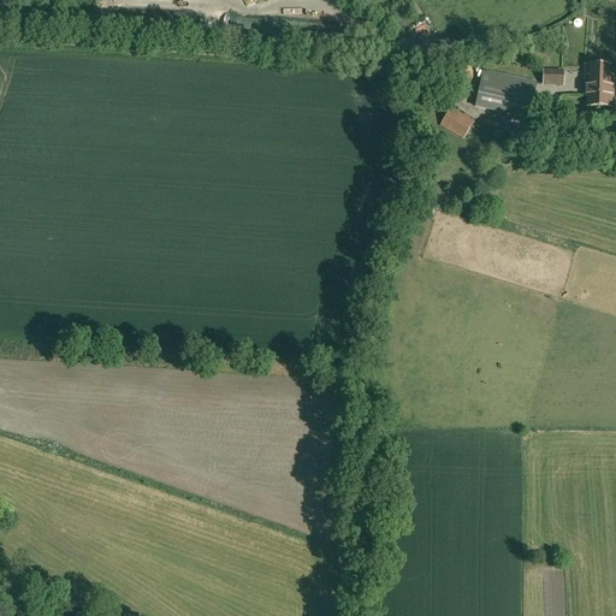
[(426,48),(439,37),(430,25),(416,36),(426,48)]
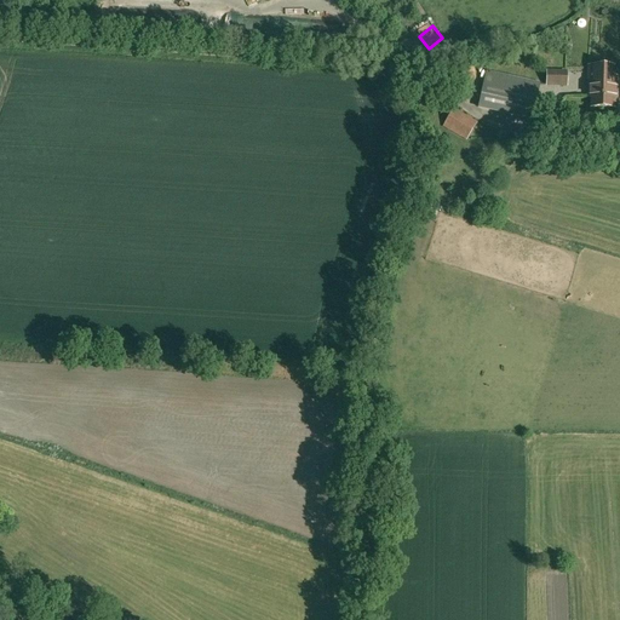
[(614,79),(614,68),(589,67),(587,87),(591,87),(591,108),(613,108),(613,98),(616,98),(616,86),(612,86),(613,79),(614,79)]
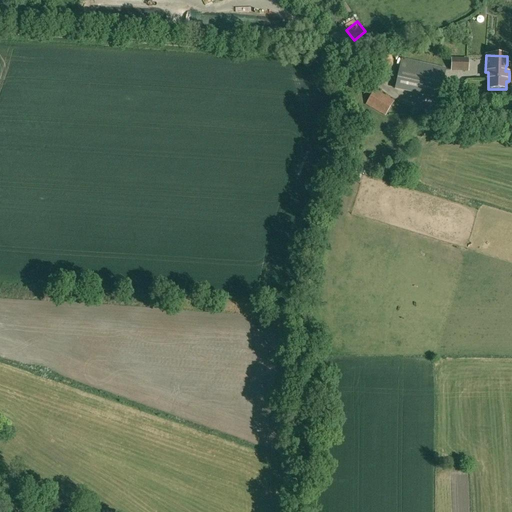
[(446,69),(401,59),(394,89),(439,99),(446,69)]
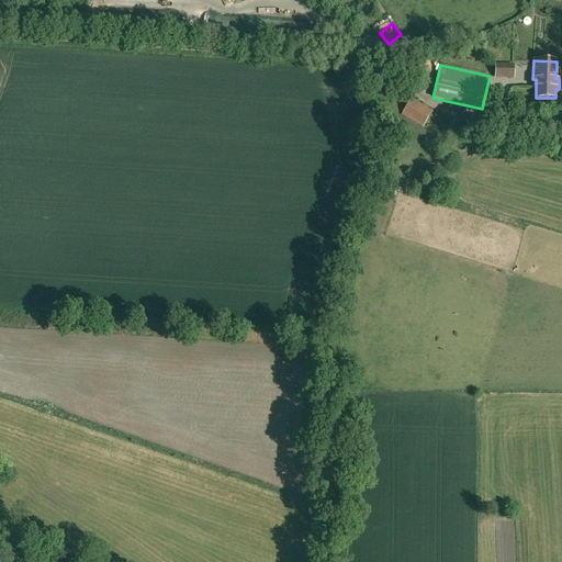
[(495,78),(513,78),(514,66),(496,65),(495,78)]
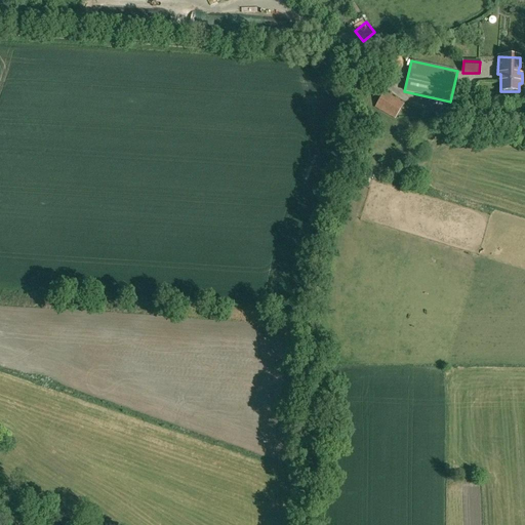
[(403,104),(384,92),(375,108),(396,118),(403,104)]
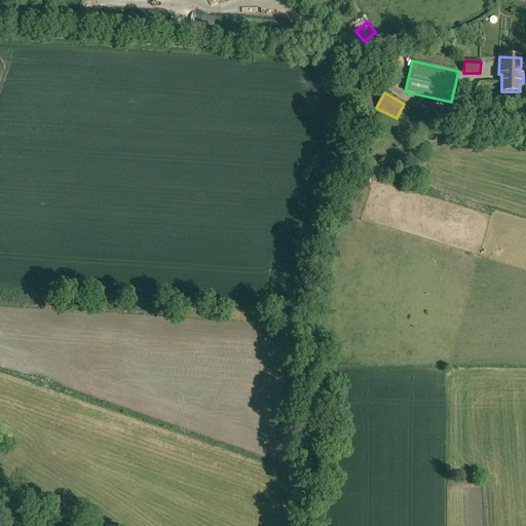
All buildings are outlined.
